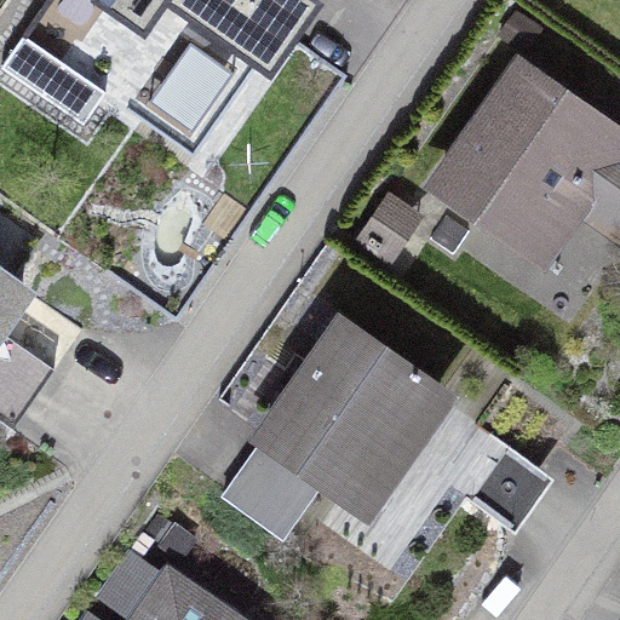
[(188,21),(126,110),(193,158),(254,68),(270,78),(322,4),(316,0),(91,0),(144,36),(166,6),(188,21)]
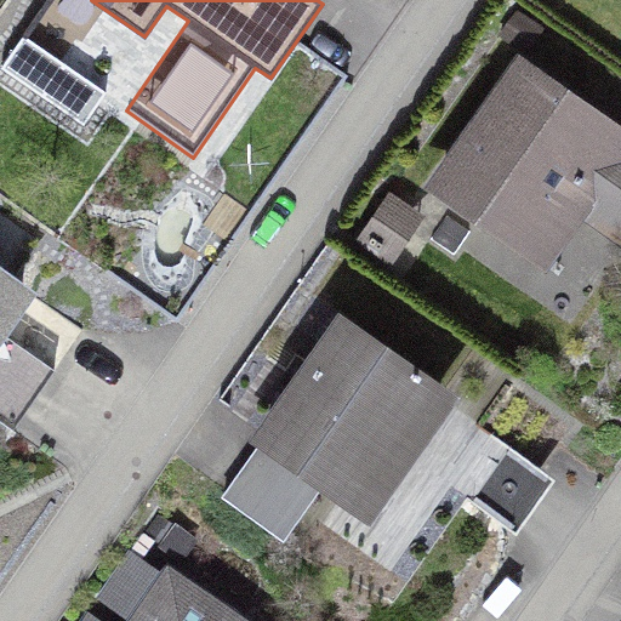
[(23,36),(0,68),(83,125),(104,93),(23,36)]
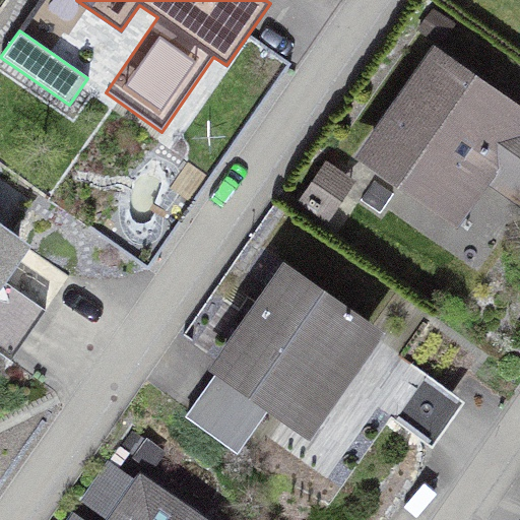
[(519,199),(519,118),(436,59),(370,155),(436,202),(465,160),(488,157),(478,170),(519,199)]
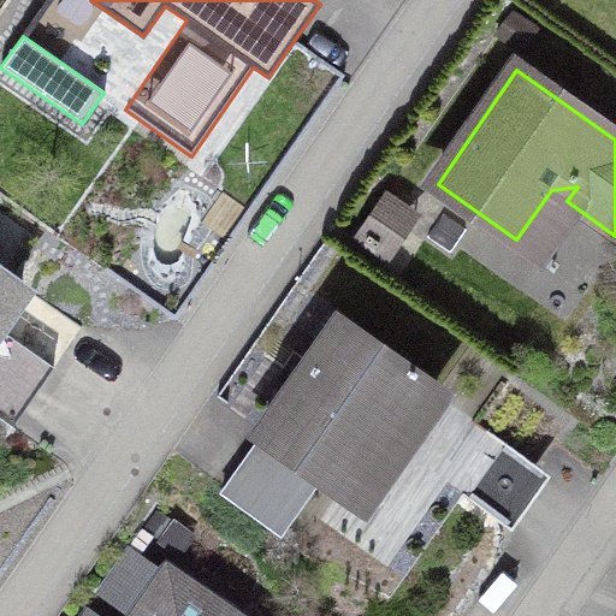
[(0,418),(12,426),(53,367),(0,330),(0,315),(21,285),(0,271),(0,418)]
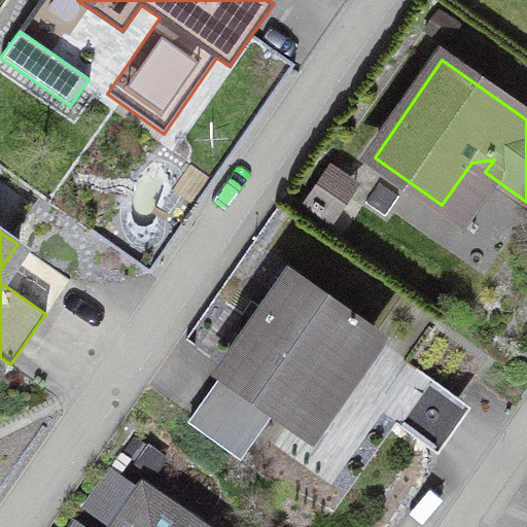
[(338,386),(425,445),(458,397),(289,279),(225,371),(308,429),(338,386)]
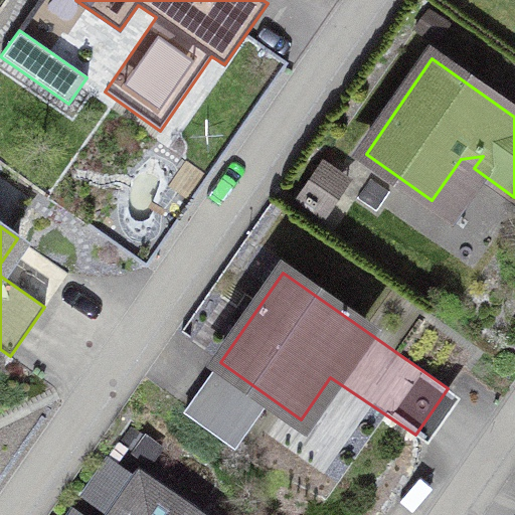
[(191,514),(140,480),(116,514),(191,514)]
